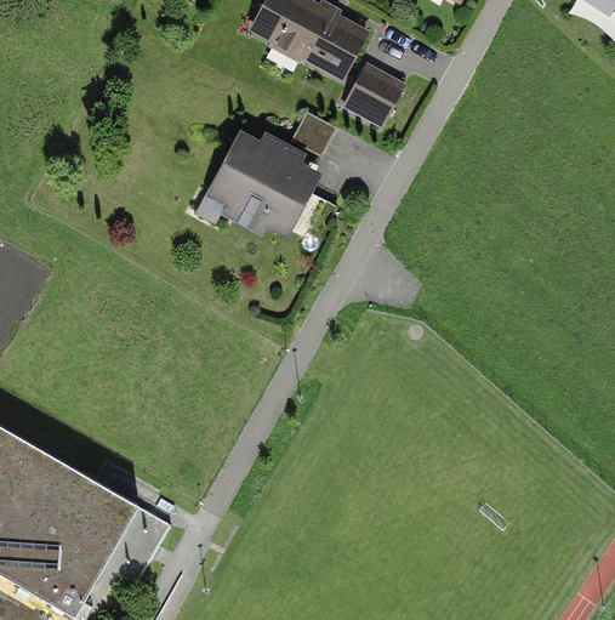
[(370,29),(313,0),(263,0),(250,27),(346,77),(370,29)]
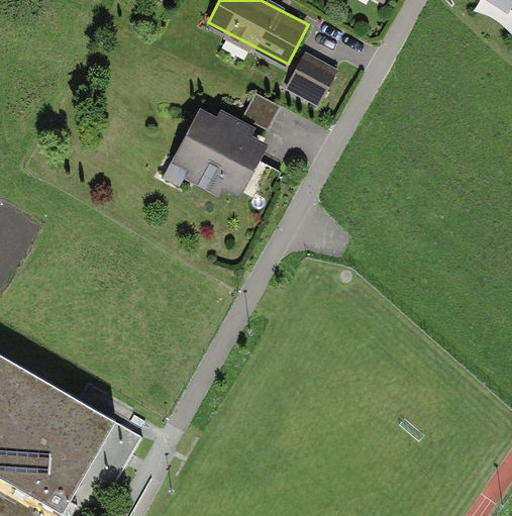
[(480,0),(501,14),(510,0),(480,0)]
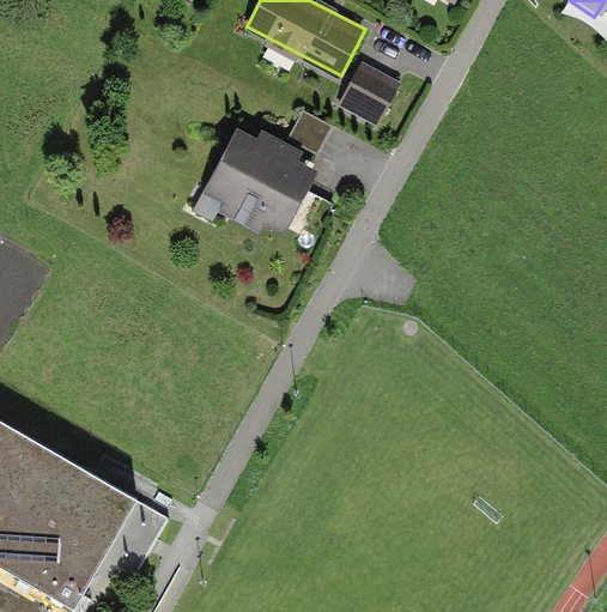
[(395,86),(359,68),(339,108),(376,126),(395,86)]
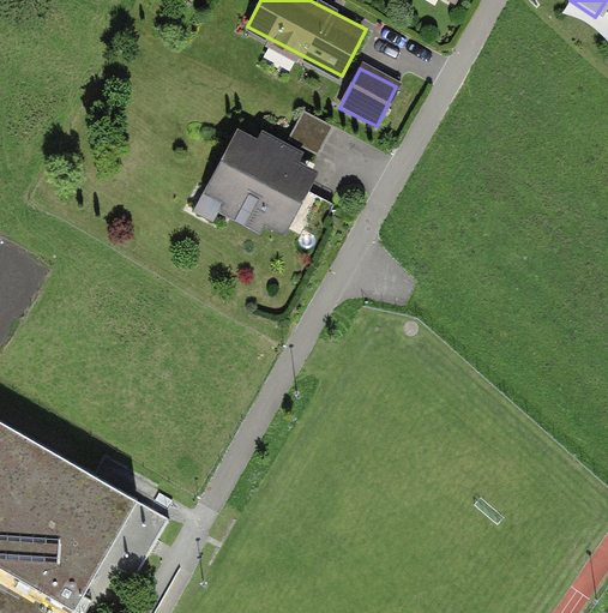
[(289,140),(321,149),(330,119),(298,109),(289,140)]
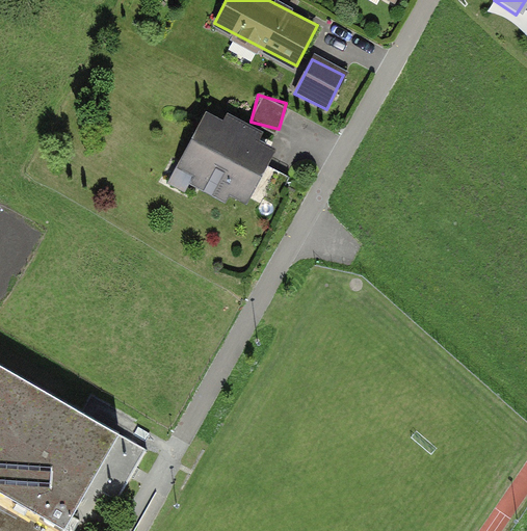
[(278,148),(212,110),(173,179),(238,216),(278,148)]
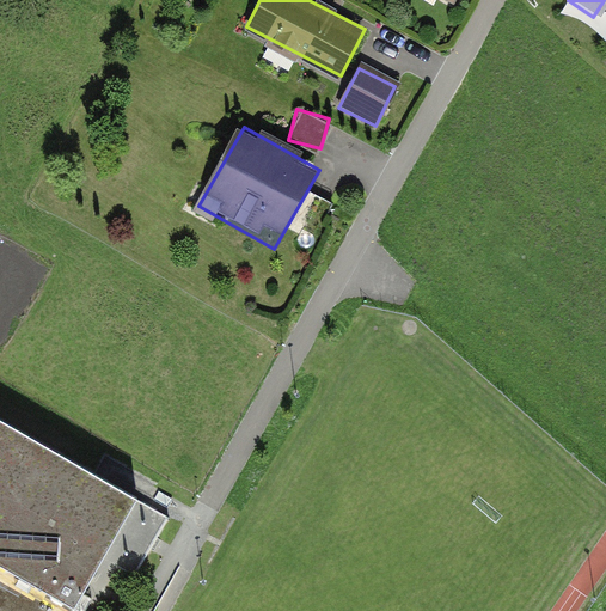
[(166,515),(0,420),(0,610),(68,610),(99,558),(130,576),(166,515)]
